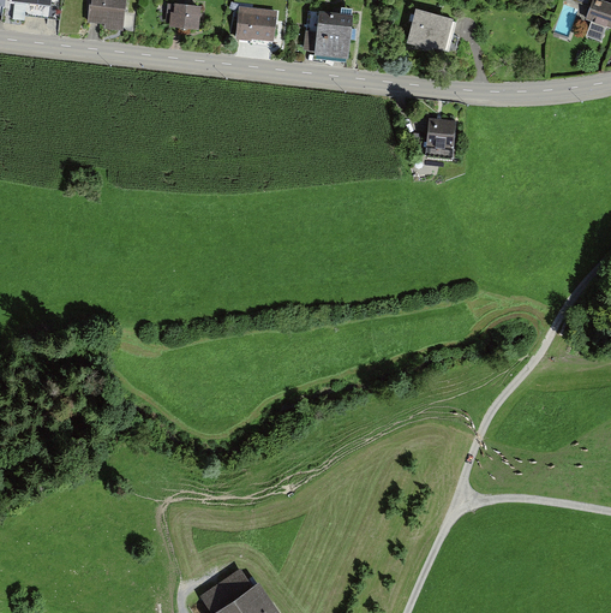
[(91,0),(89,21),(129,27),(132,0),(91,0)]
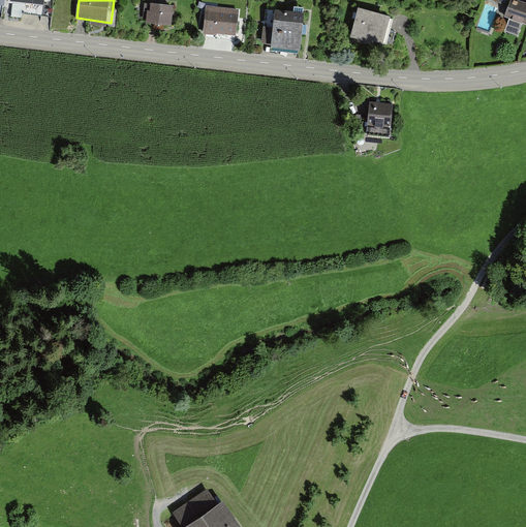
[(175,2),(160,0),(147,0),(144,22),(172,26),(175,2)]
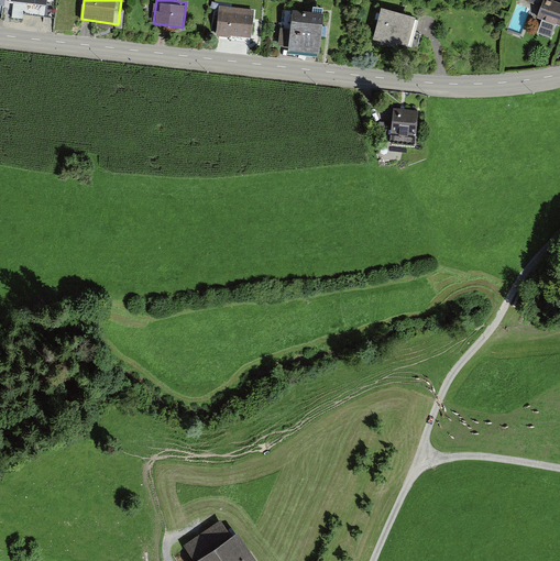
[(559,1),(556,0),(525,0),(535,3),(531,12),(559,22),(559,1)]
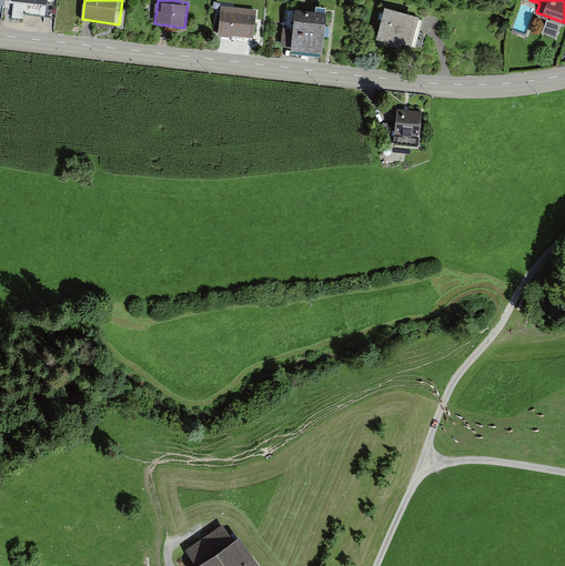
[(258,8),(221,6),(220,31),(255,33),(258,8)]
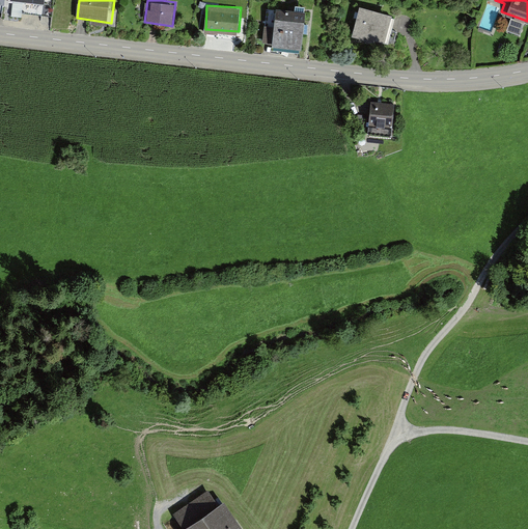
[(306,10),(275,6),(270,42),(301,46),(306,10)]
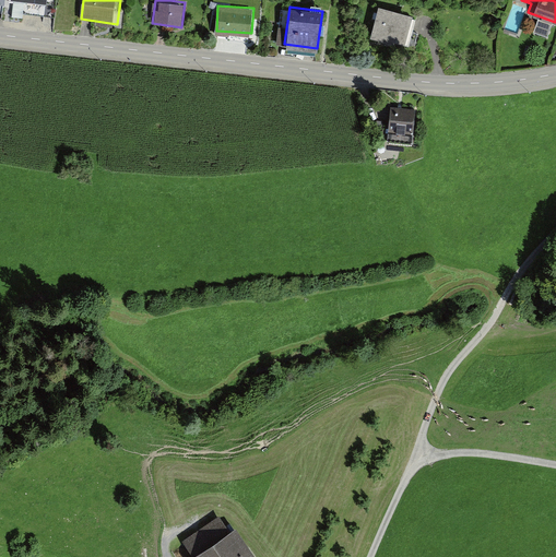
[(412,18),(378,8),(369,36),(403,46),(412,18)]
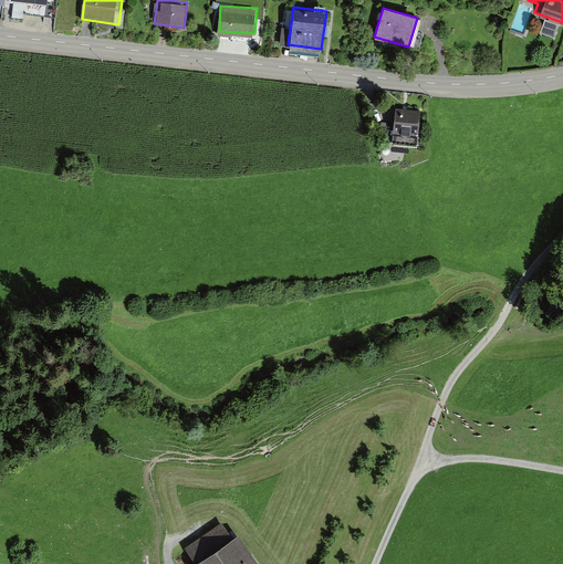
[(423,112),(395,107),(391,135),(418,139),(423,112)]
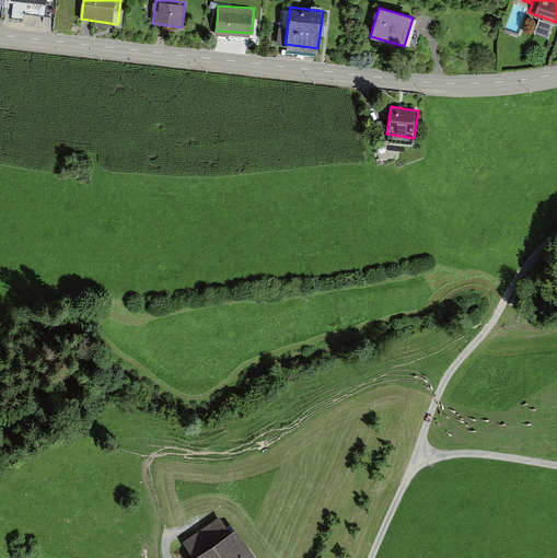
[(219,516),(187,535),(198,554),(190,557),(189,557),(253,557),(235,527),(228,532),(219,516)]
